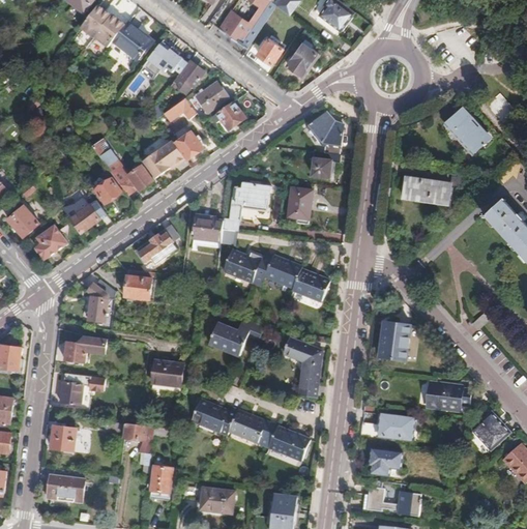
[(68,0),(84,12),(93,0),(68,0)]
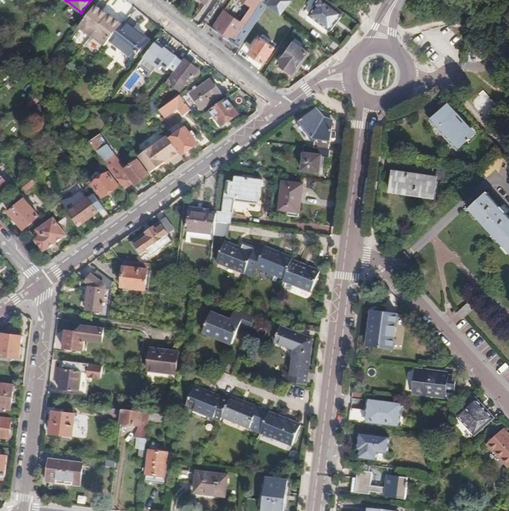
[(229,0),(211,27),(238,45),(265,6),(264,5),(267,0),(229,0)]
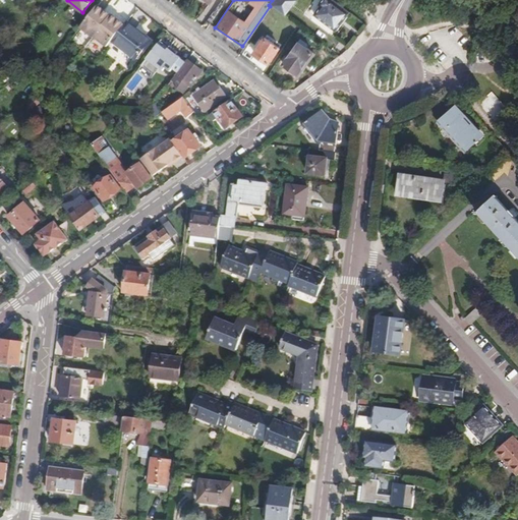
[(270,6),(283,15),(293,0),(272,0),(269,5),(270,6)]
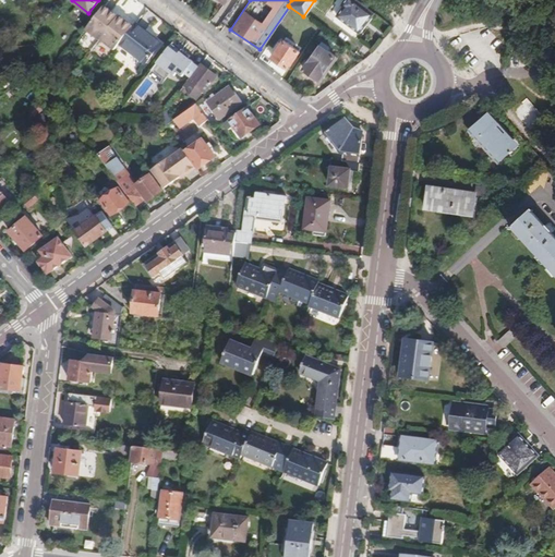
[(342,3),(335,13),(357,31),(362,23),(361,22),(363,17),(365,20),(371,11),(356,0),(341,0),(340,2),(342,3)]
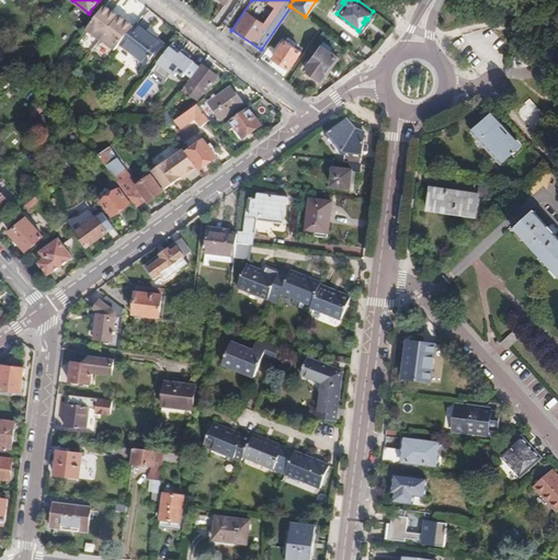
[(117,16),(103,6),(86,27),(84,30),(99,41),(100,40),(114,50),(120,44),(133,27),(118,15),(117,16)]
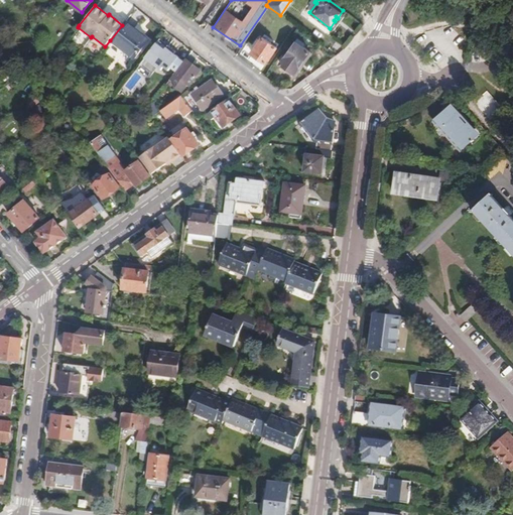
[(149,40),(125,21),(122,25),(110,40),(134,59),(149,40)]
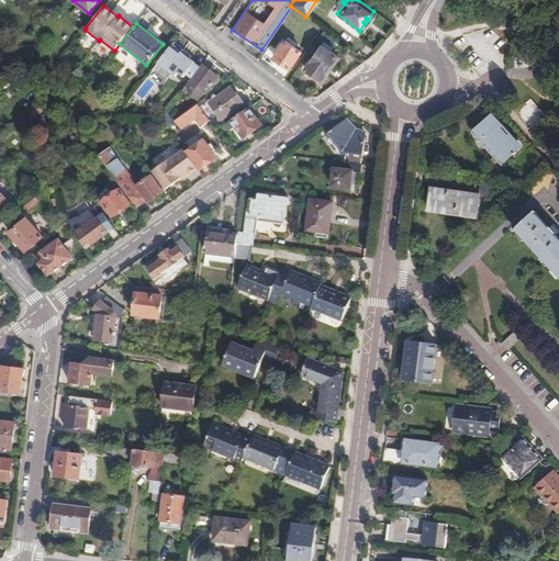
[(283,40),(272,56),(288,67),(299,51),(283,40)]
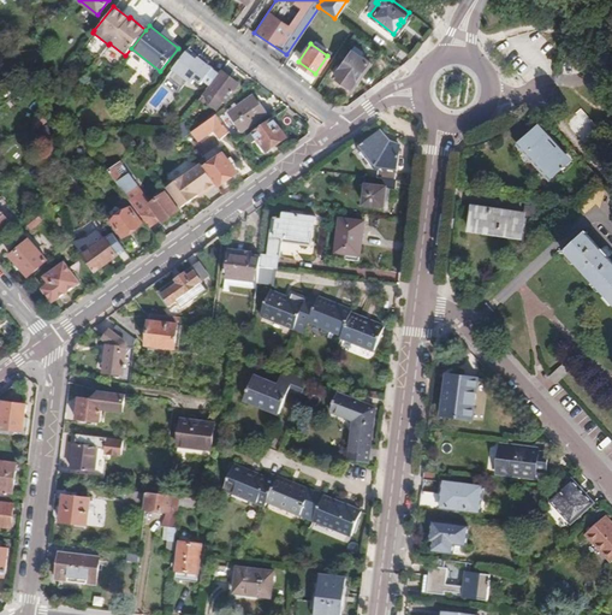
[(197,55),(188,48),(172,69),(186,80),(191,83),(194,80),(207,63),(208,60),(200,53),(197,55)]
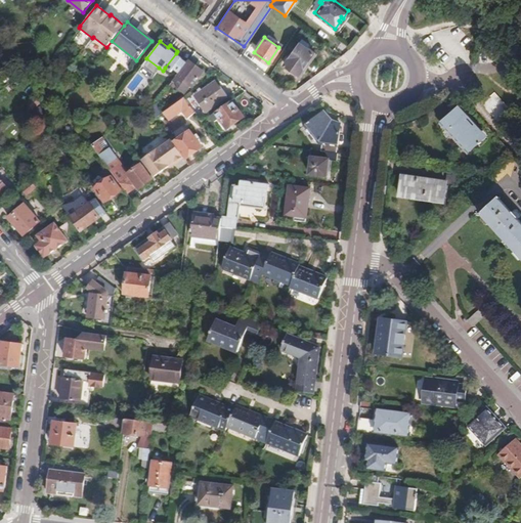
[(298,41),(284,62),(298,73),(312,51),(298,41)]
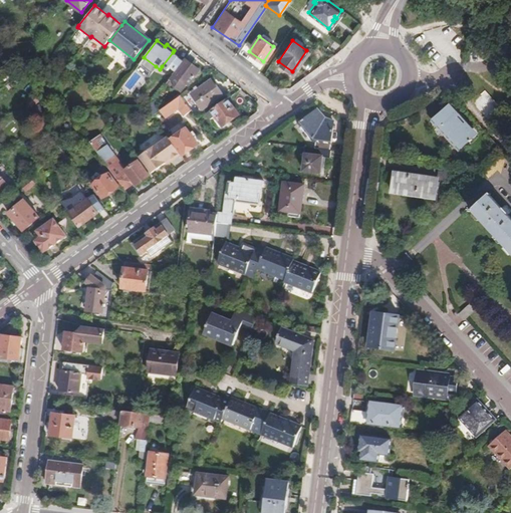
[(178,56),(173,52),(162,66),(167,70),(170,66),(178,56)]
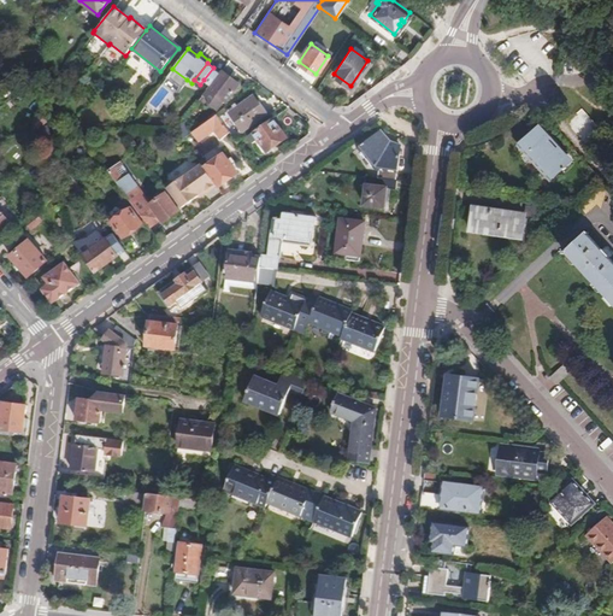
[(219,72),(213,68),(204,80),(210,84),(219,72)]
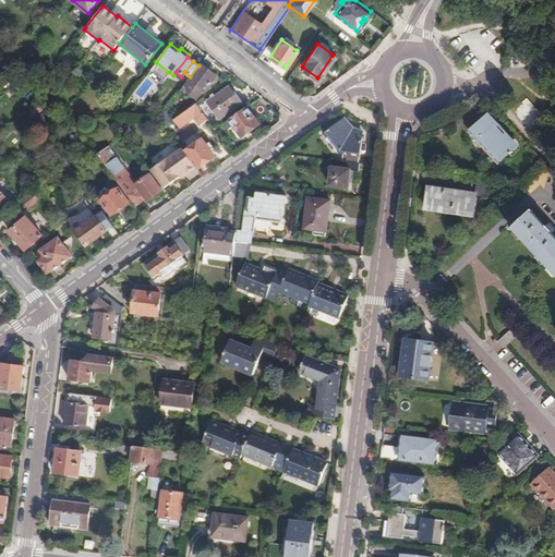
[(169,72),(156,62),(145,76),(158,86),(169,72)]
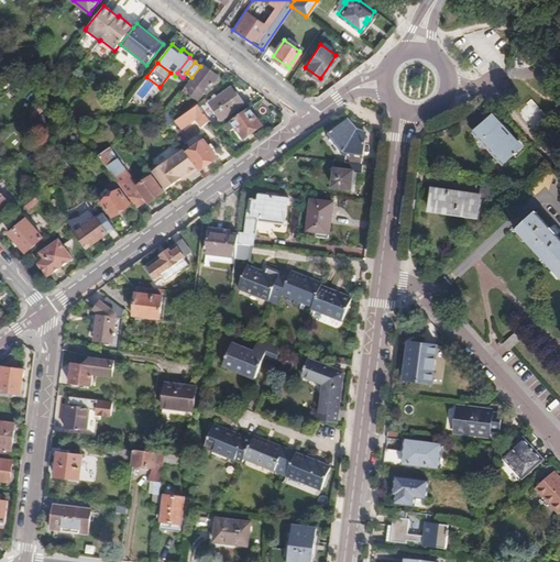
[(180,91),(187,97),(189,95),(197,100),(204,91),(206,94),(219,77),(201,64),(200,66),(191,77),(180,91)]
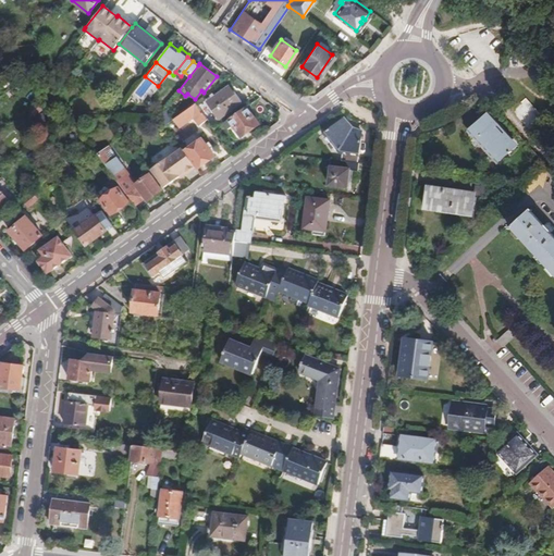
[(138,103),(154,84),(144,76),(128,96),(138,103)]
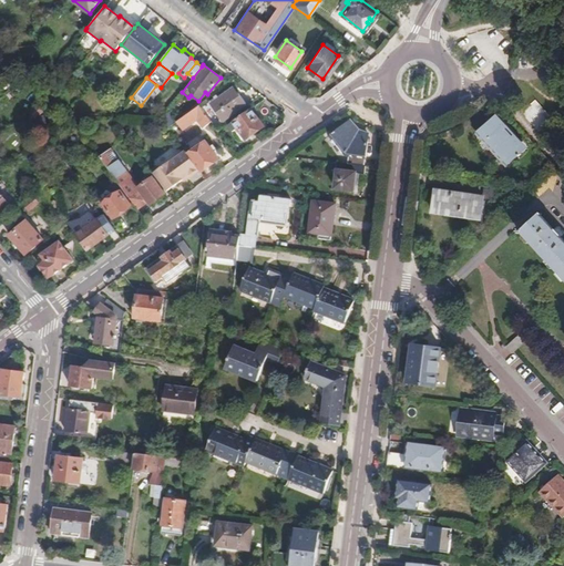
[(233,88),(211,103),(224,121),(246,104),(233,88)]
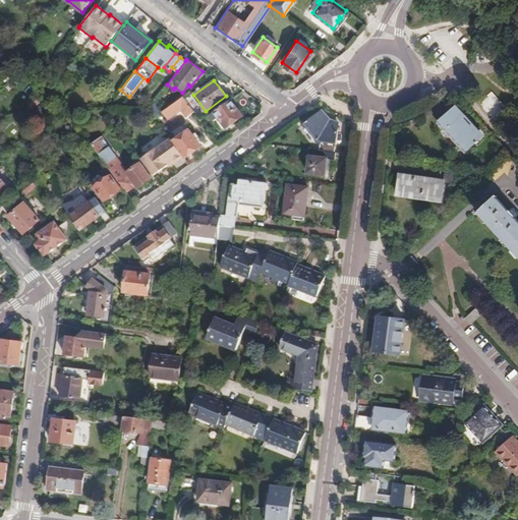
[(488,92),(474,104),(492,122),(505,111),(488,92)]
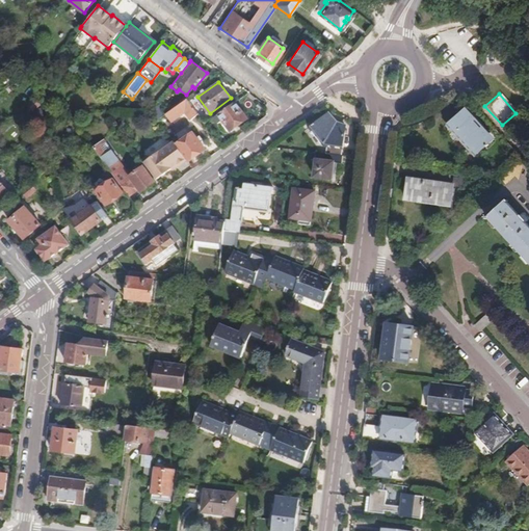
[(26,105),(31,110),(40,103),(34,98),(26,105)]
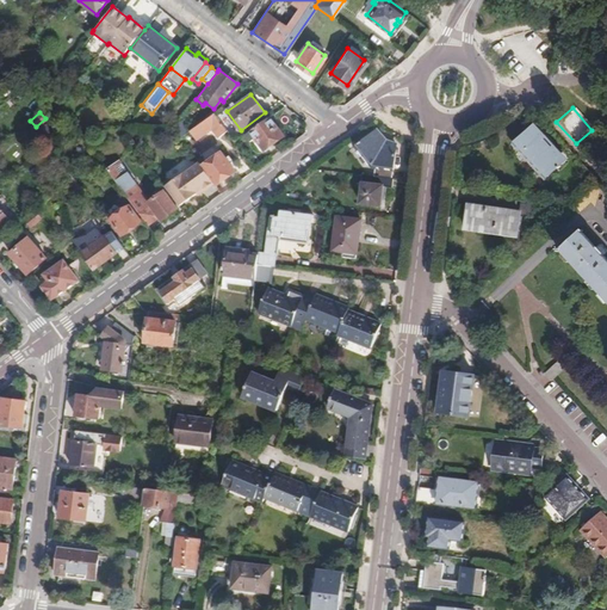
[(217,139),(228,131),(214,114),(191,130),(190,130),(197,140),(211,130),(217,139)]
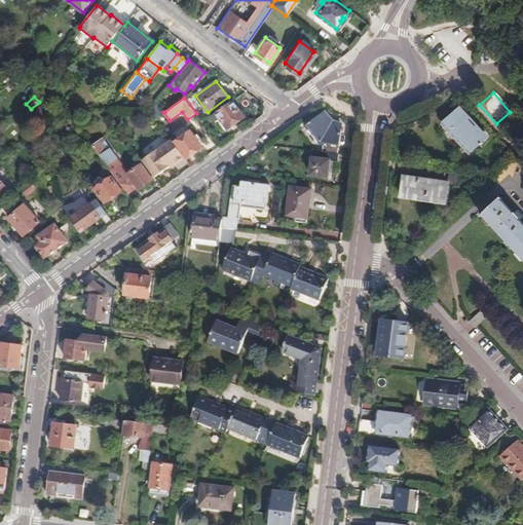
[(243,115),(231,100),(209,115),(214,122),(219,118),(226,127),(243,115)]
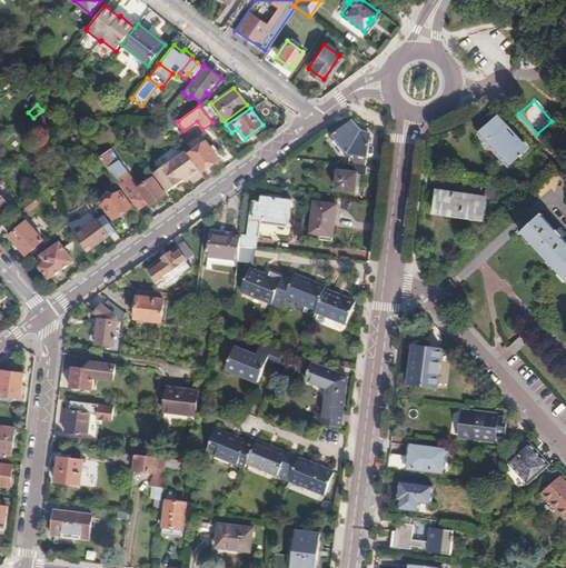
[(174,125),(177,121),(178,121),(169,109),(166,113),(174,125)]
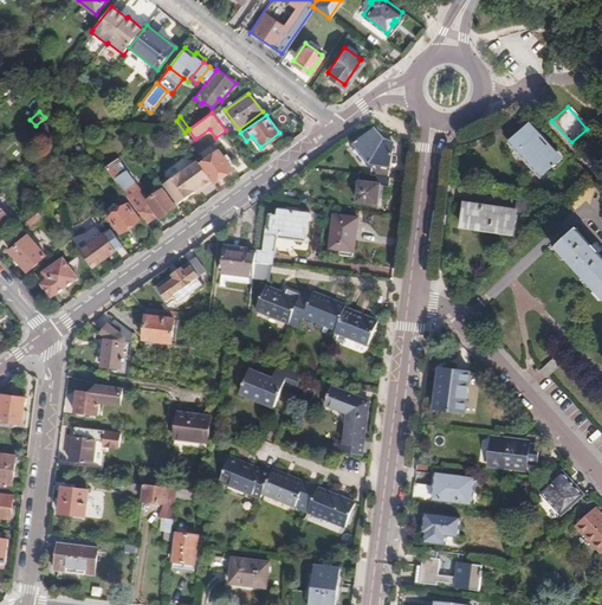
[(179,136),(185,133),(176,121),(172,127),(179,136)]
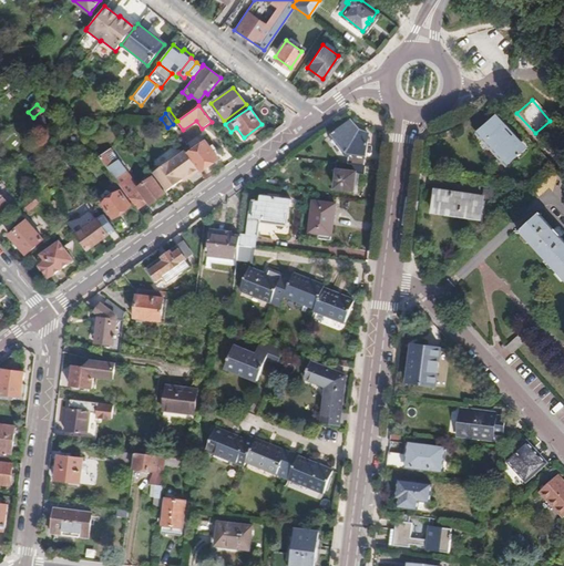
[(42,115),(33,117),(37,131),(45,129),(42,115)]
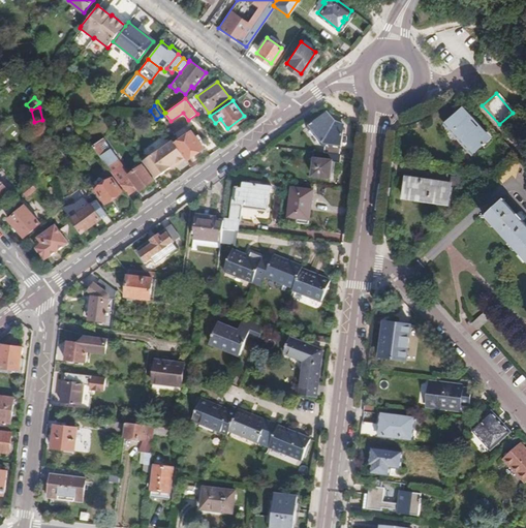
[(447,127),(470,152),(487,136),(464,112),(447,127)]
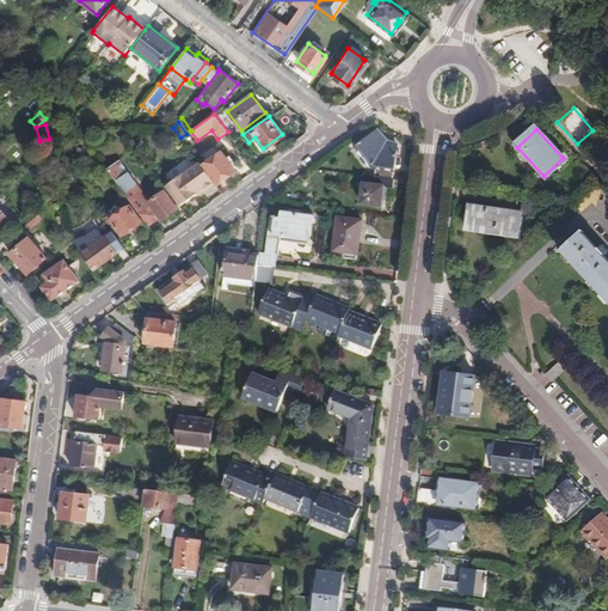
[(368,166),(368,176),(391,178),(395,145),(387,142),(386,146),(374,130),(352,146),(368,166)]
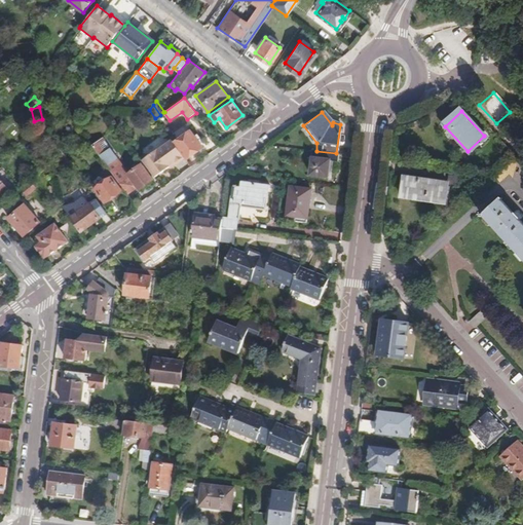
[(183,157),(184,158),(201,147),(190,130),(173,142),(182,155),(183,157)]
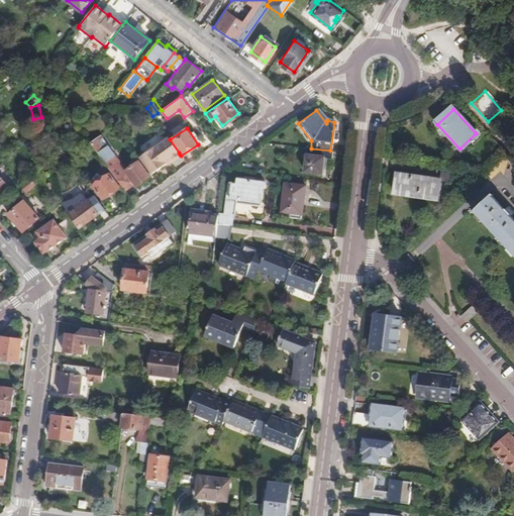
[(130,146),(150,174),(165,164),(163,161),(166,158),(168,161),(179,152),(170,139),(164,131),(159,134),(157,133),(153,136),(152,135),(144,139),(140,142),(135,142),(130,146)]
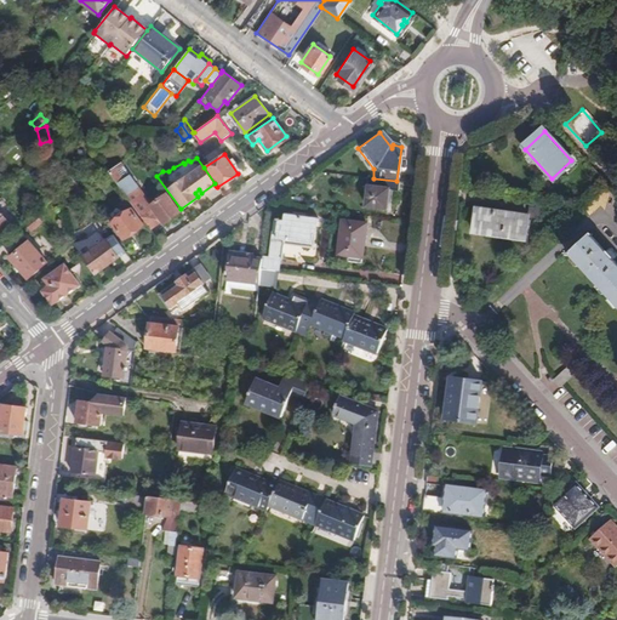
[(108,171),(149,228),(161,220),(164,223),(180,212),(165,193),(149,204),(119,163),(108,171)]
